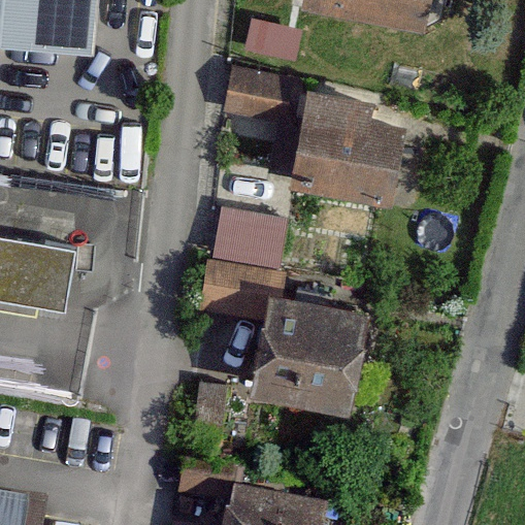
[(0,40),(85,48),(89,0),(0,0),(0,40)]
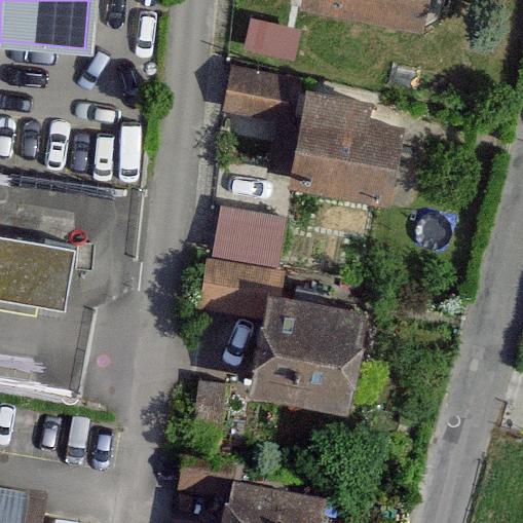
[(419,23),(422,0),(302,0),(302,2),(419,23)]
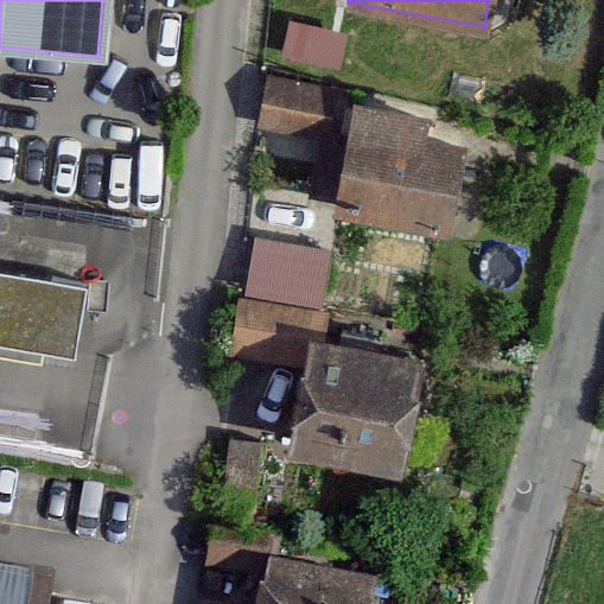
[(325,139),(332,90),(267,82),(261,131),(325,139)]
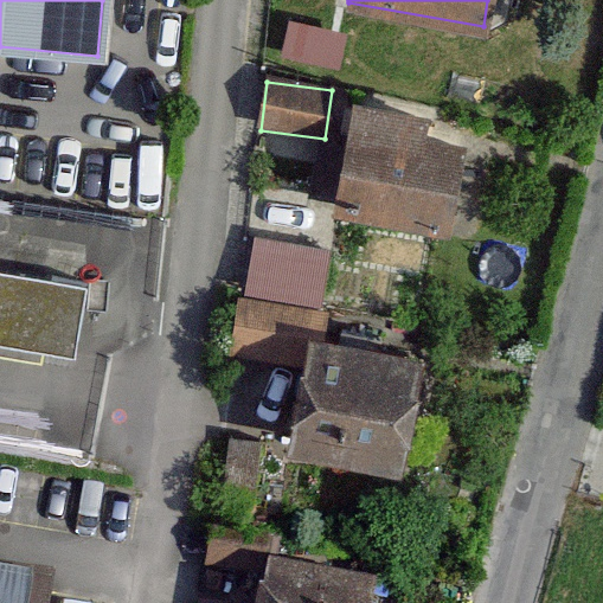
[(459,143),(418,136),(422,117),(352,106),(333,210),(443,230),(459,143)]
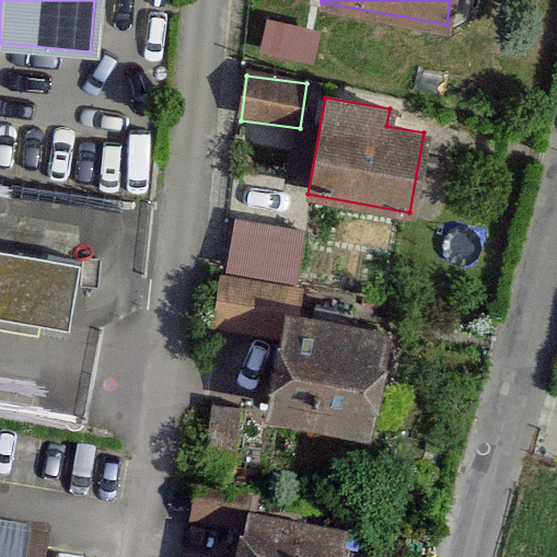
[(298,234),(234,225),(229,267),(292,275),(298,234)]
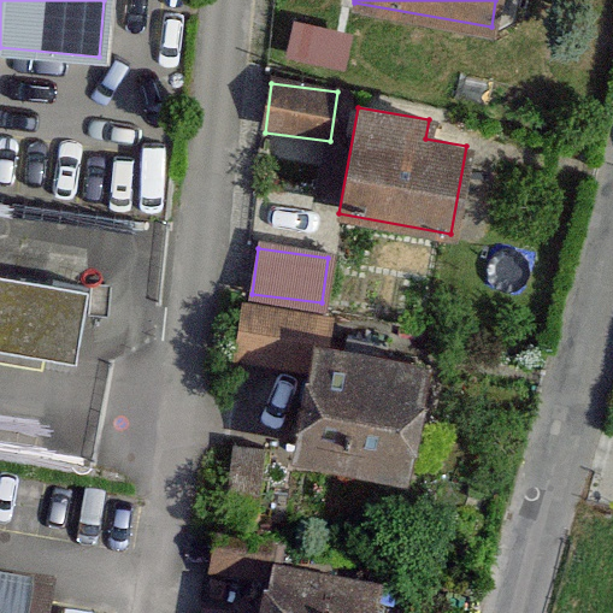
[(0,348),(66,359),(77,293),(0,280),(0,348)]
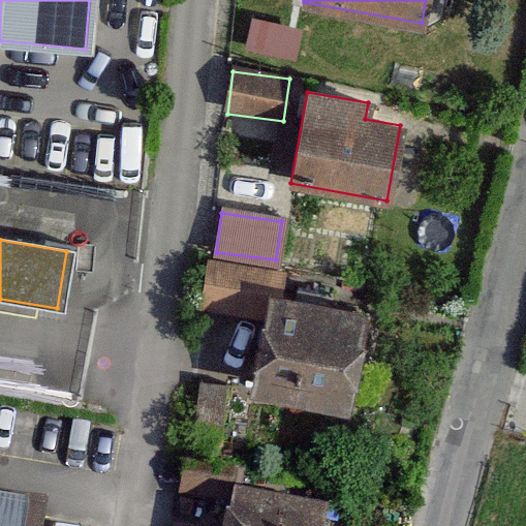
[(266,318),(269,297),(272,272),(208,264),(200,309),(266,318)]
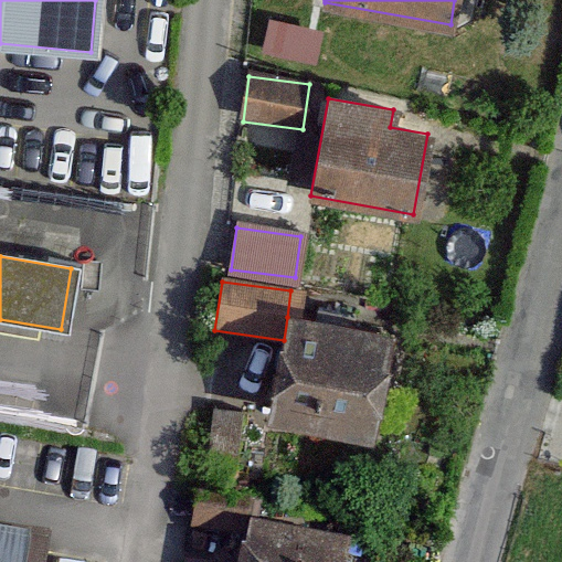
[(372,433),(386,331),(287,317),(284,340),(273,419),(372,433)]
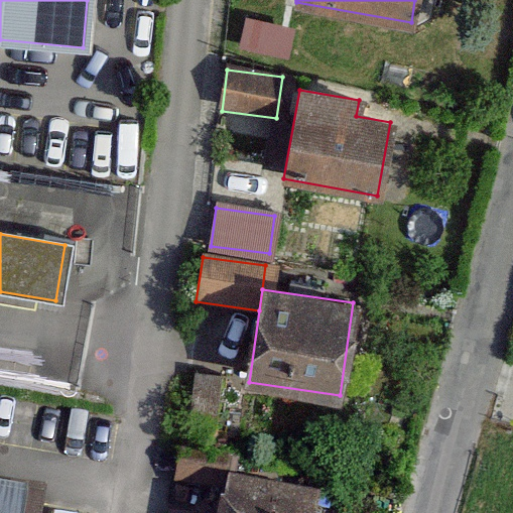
[(218,493),(221,470),(175,463),(171,486),(218,493)]
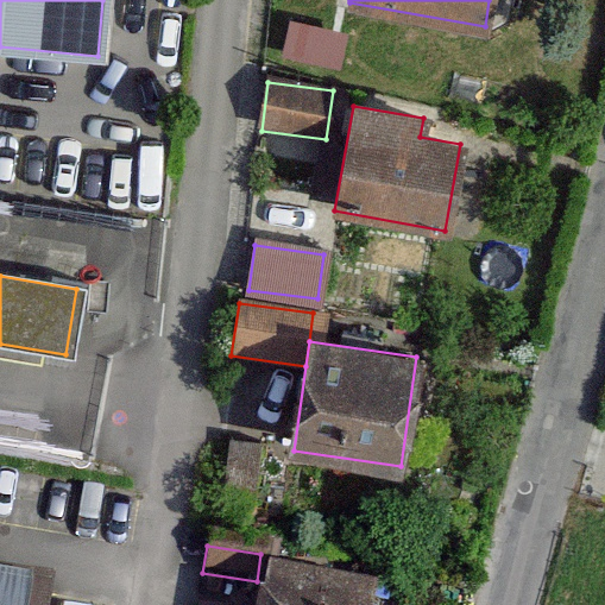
[(370,604),(371,594),(265,578),(260,604),(370,604)]
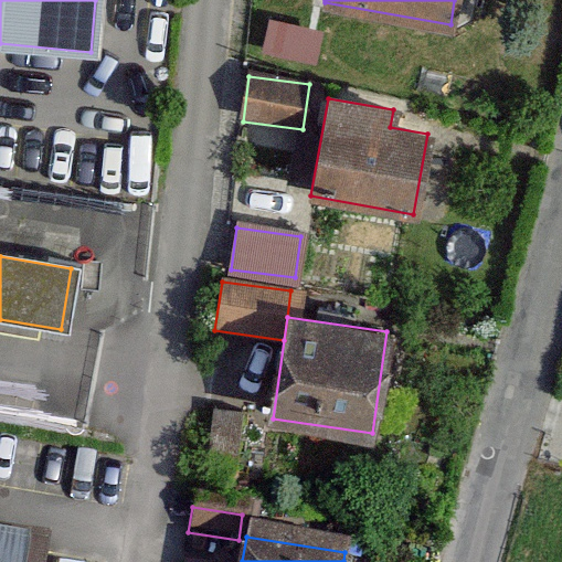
[(44,561),(46,549),(0,541),(0,561),(44,561)]
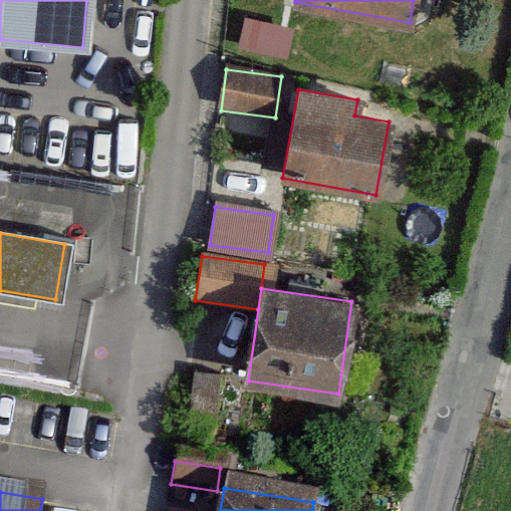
All buildings are outlined.
